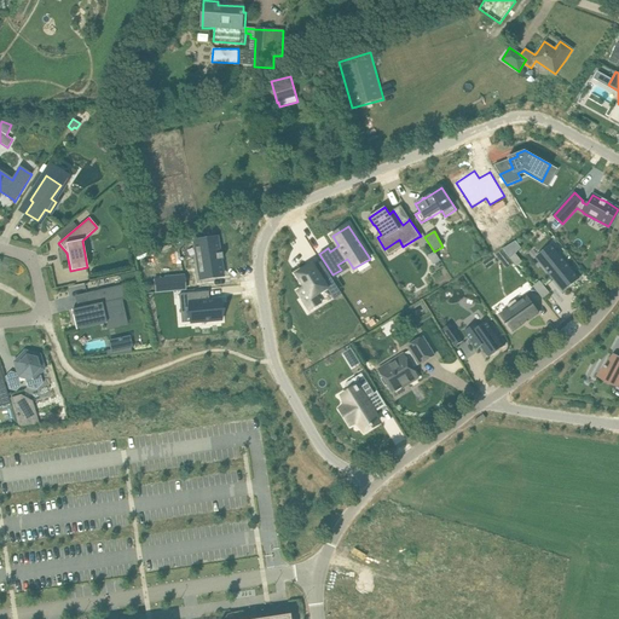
[(221,253),(219,253),(217,237),(194,239),(198,278),(221,275),(219,259),(221,259),(221,253)]
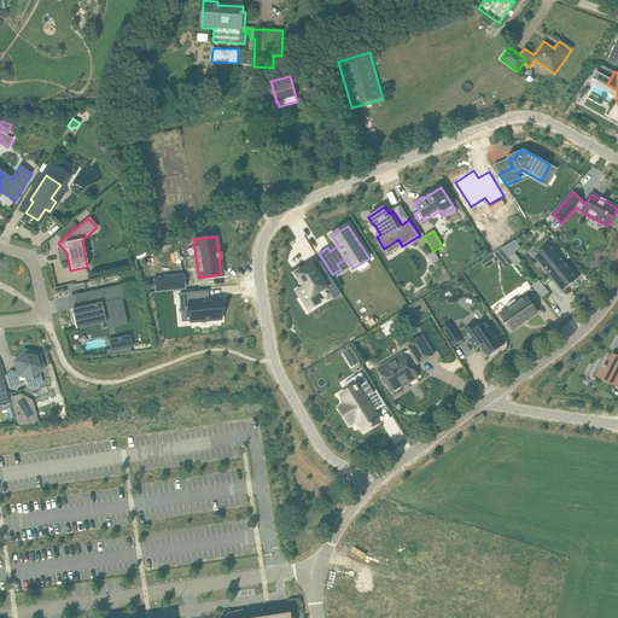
[(185,243),(172,246),(178,268),(191,263),(185,243)]
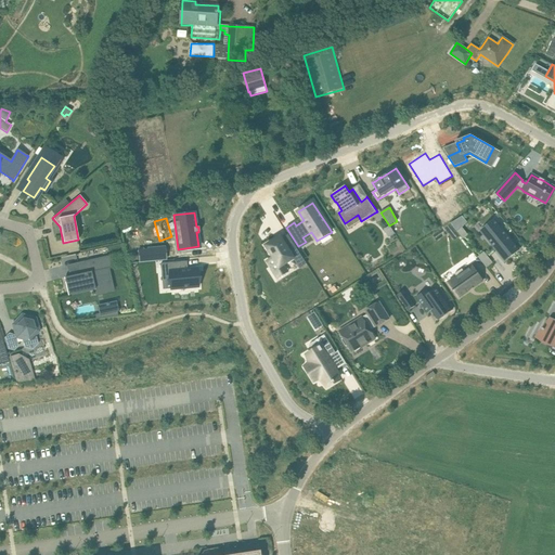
[(495,220),(485,228),(491,236),(488,239),(500,254),(505,261),(507,259),(519,249),(513,242),(508,236),(495,220)]
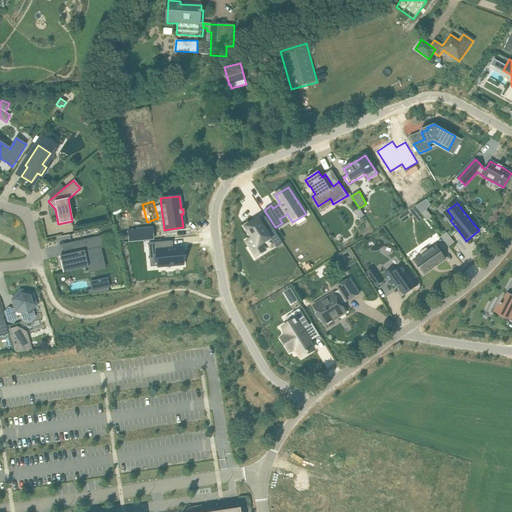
[(137,206),(125,209),(128,221),(141,218),(137,206)]
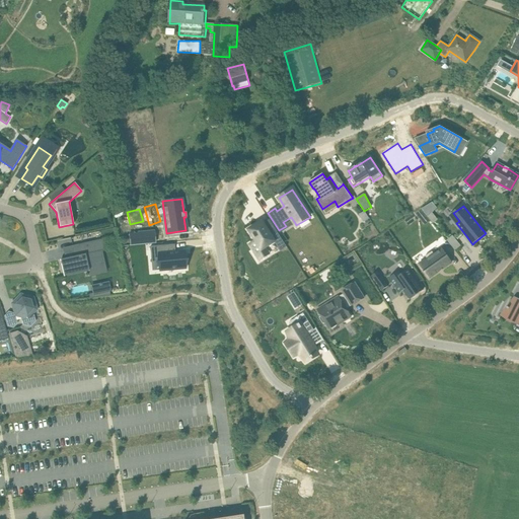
[(364,211),(359,214),(364,221),(369,218),(364,211)]
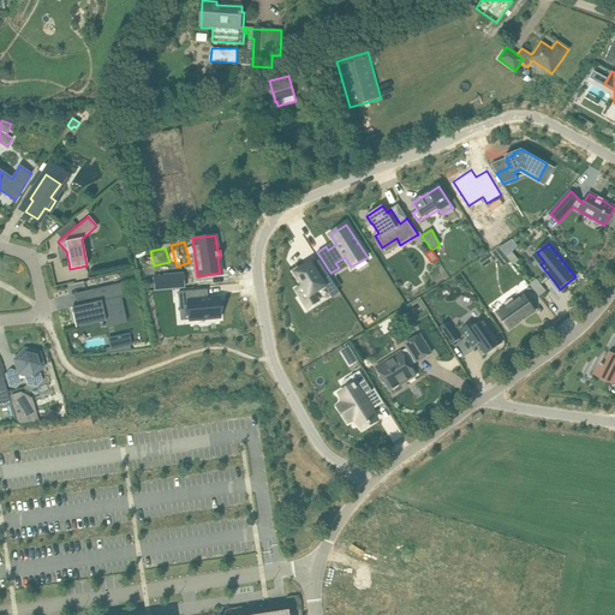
[(511,251),(506,255),(507,257),(513,264),(518,261),(512,252),(511,251)]
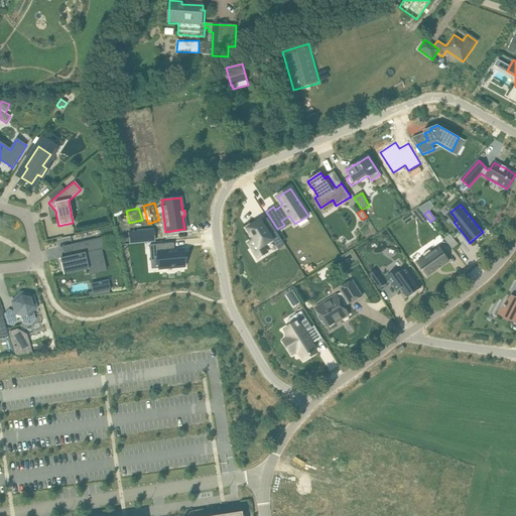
[(260,220),(247,228),(254,240),(251,241),(249,243),(259,258),(264,255),(260,248),(264,246),(273,241),(278,249),(285,245),(275,230),(269,234),(262,222),(260,220)]
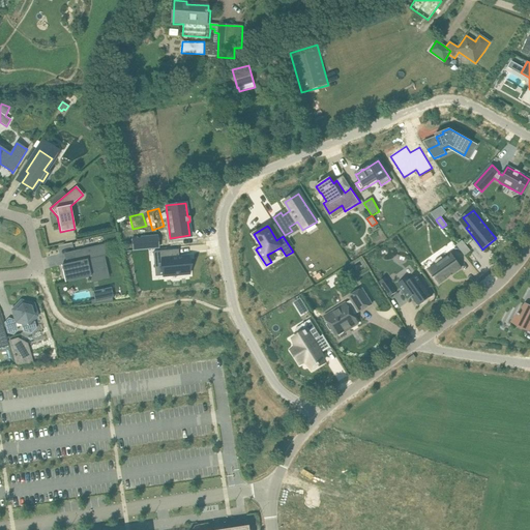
[(150,236),(131,238),(133,251),(151,248),(150,236)]
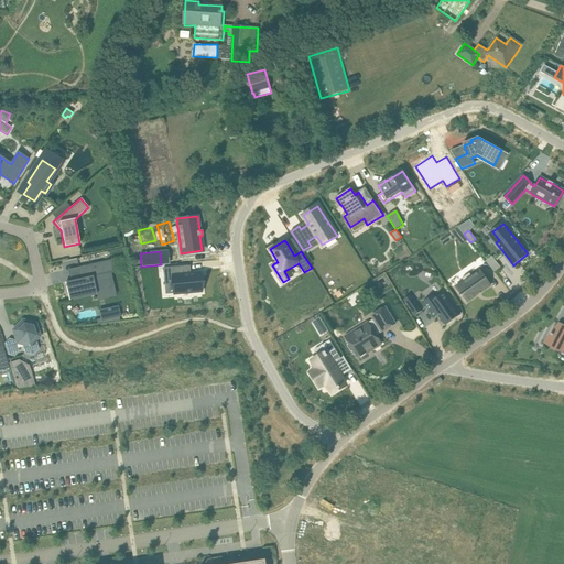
[(491,257),(486,261),(495,272),(500,267),(491,257)]
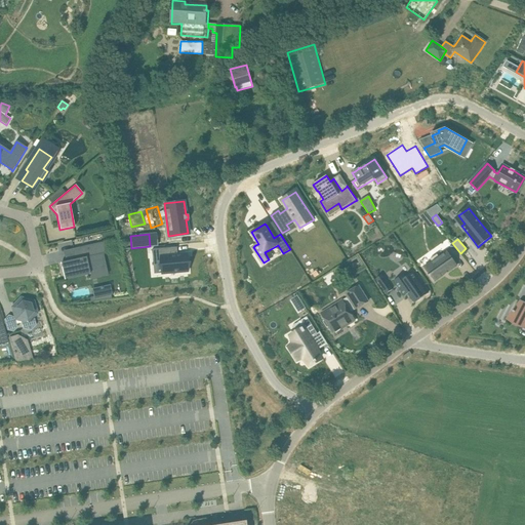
[(290,241),(286,243),(292,252),(295,249),(290,241)]
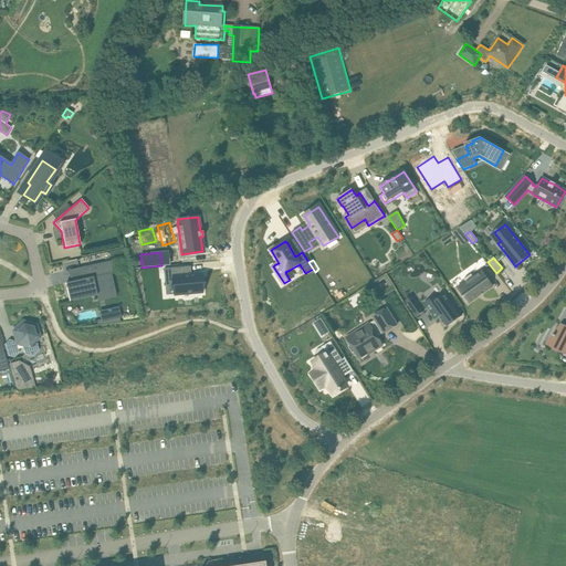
[(104,291),(104,287),(113,285),(109,274),(114,274),(112,261),(79,268),(81,280),(66,283),(70,299),(104,291)]
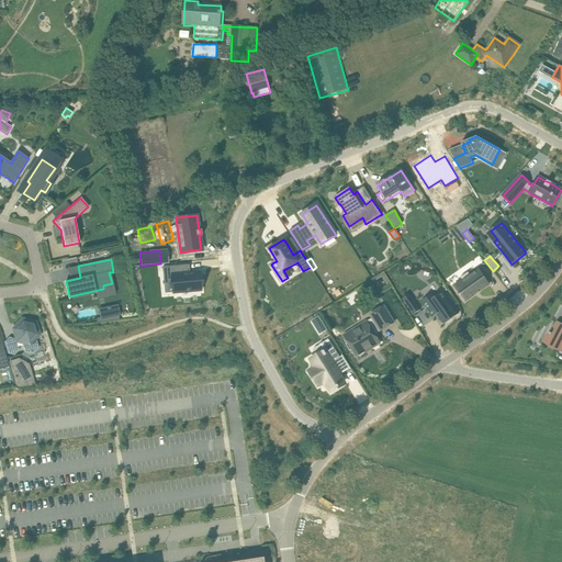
[(189,265),(163,267),(164,281),(172,280),(173,293),(201,291),(199,271),(189,272),(189,271),(187,271),(186,267),(186,266),(189,266),(189,265)]
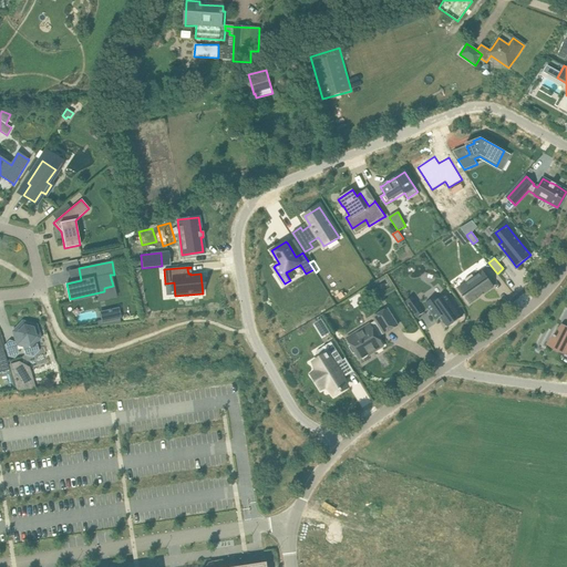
[(466,284),(459,289),(468,303),(478,297),(478,298),(480,297),(478,296),(482,294),(483,295),(484,295),(483,294),(493,287),(483,272),(474,278),(472,275),(464,280),(466,284)]
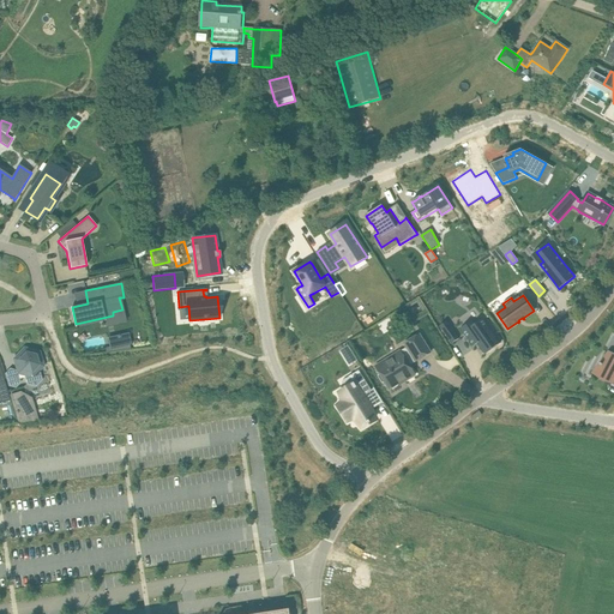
[(473,320),(461,329),(473,347),(477,343),(485,354),(500,343),(483,318),(475,324),(473,320)]
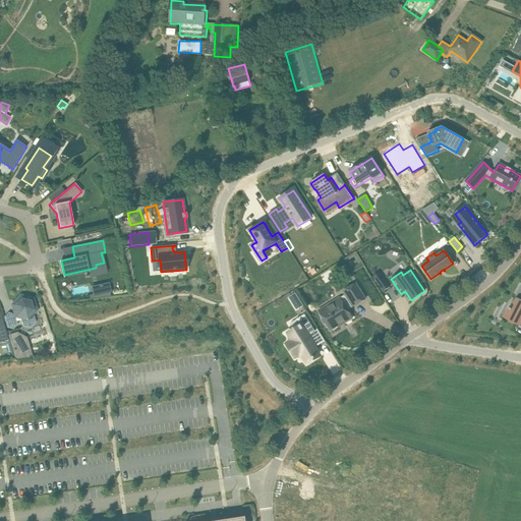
[(384,280),(378,284),(383,292),(390,287),(384,280)]
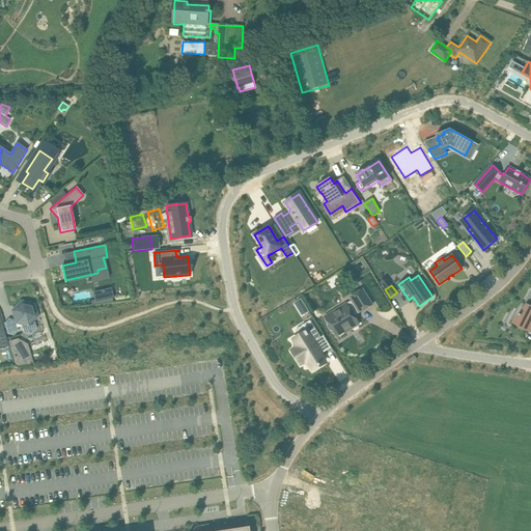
[(96,301),(92,302),(92,305),(112,302),(111,299),(112,299),(110,289),(94,294),(96,301)]
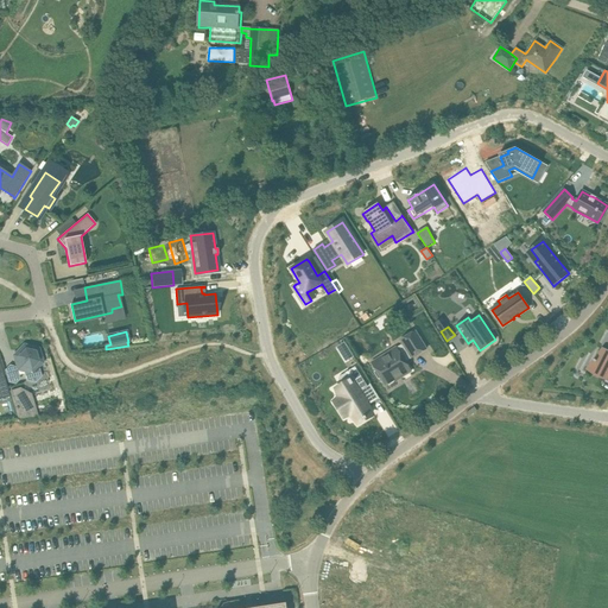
[(387,359),(374,367),(377,371),(379,375),(385,385),(399,377),(400,378),(411,371),(407,365),(405,361),(411,356),(412,359),(426,349),(419,340),(415,331),(399,341),(401,344),(401,346),(396,349),(394,348),(385,355),(387,359)]
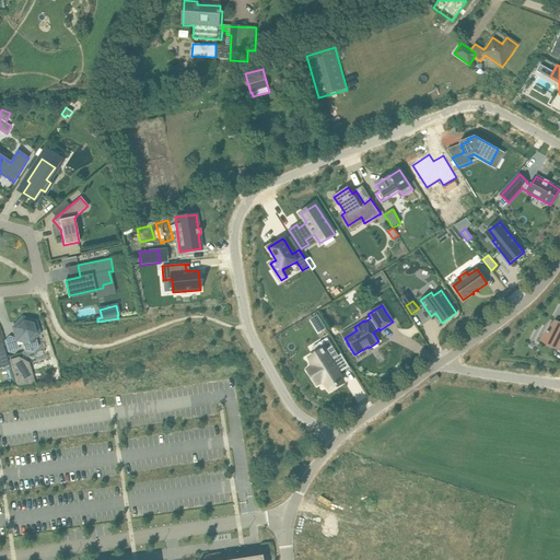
[(16,341),(22,342),(24,350),(33,352),(38,346),(36,338),(39,334),(36,321),(22,317),(12,327),(16,341)]
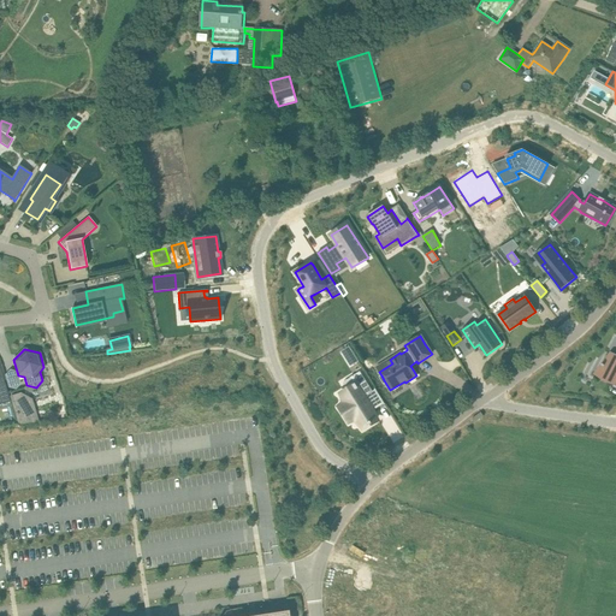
[(602,366),(597,375),(598,377),(603,379),(615,385),(615,353),(615,355),(609,368),(602,365),(602,366)]
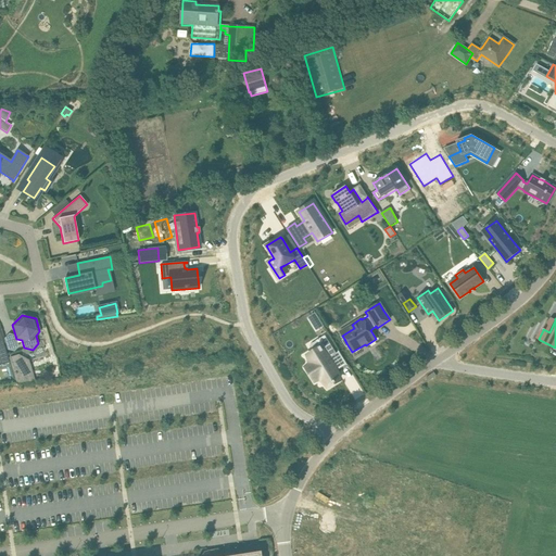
[(324,358),(307,368),(316,382),(321,378),(328,389),(340,381),(335,374),(337,373),(329,359),(337,355),(326,337),(316,342),(323,353),(321,353),(324,358)]
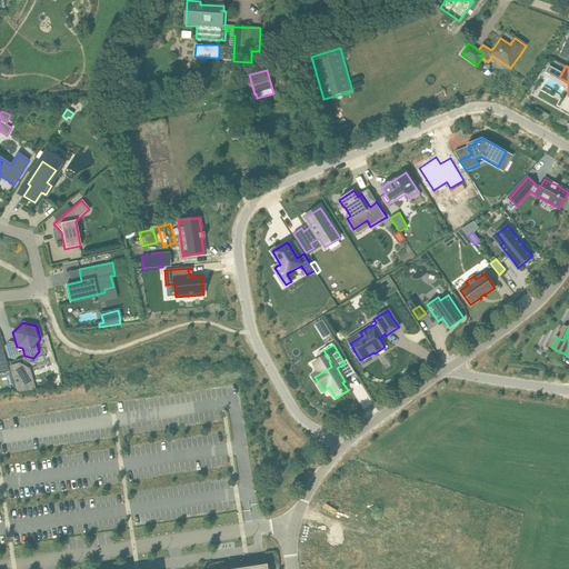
[(26,372),(19,368),(11,370),(16,388),(17,387),(17,391),(30,388),(26,372)]
